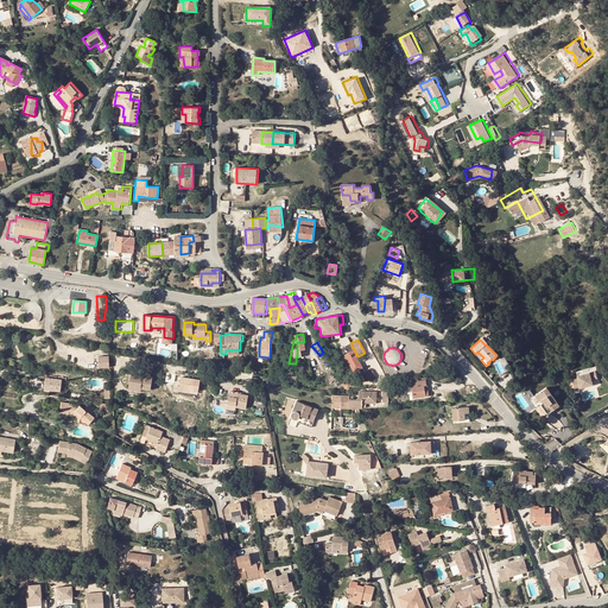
[(100,366),(111,366),(109,355),(99,355),(100,366)]
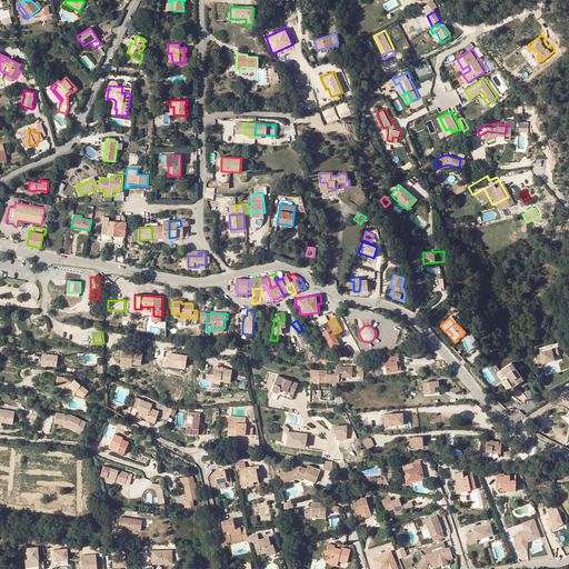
[(555,345),(538,350),(539,353),(533,356),(536,363),(552,358),(551,356),(557,353),(557,352),(555,345)]
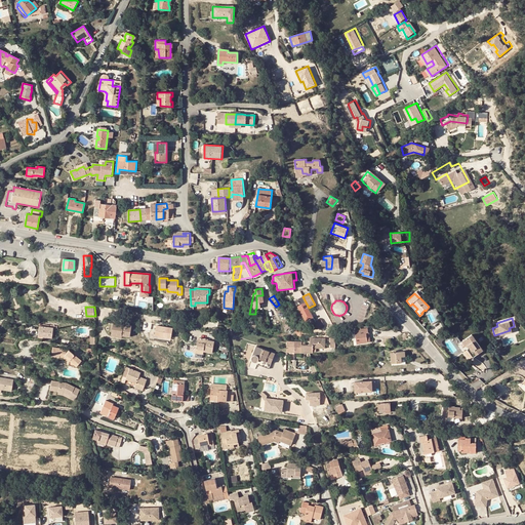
[(40,322),(38,336),(52,338),(53,328),(56,328),(57,324),(54,324),(40,322)]
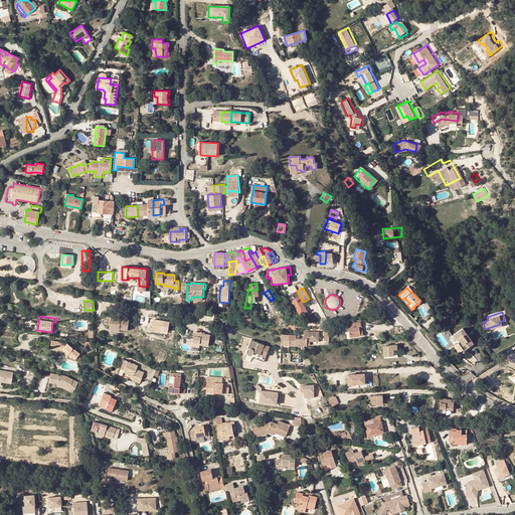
[(116,329),(120,329),(128,330),(130,319),(112,317),(110,326),(116,327),(116,329)]
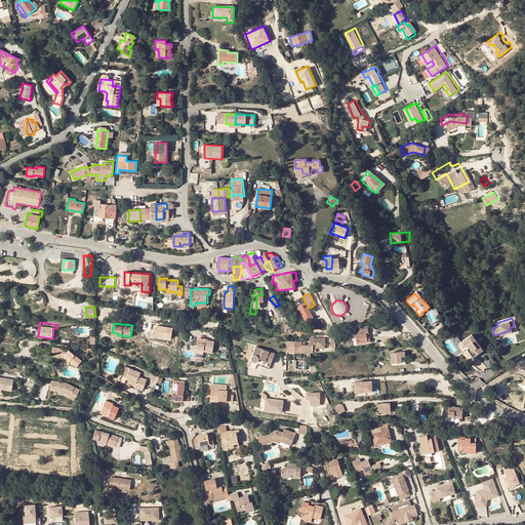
[(156,325),(155,336),(172,337),(173,326),(156,325)]
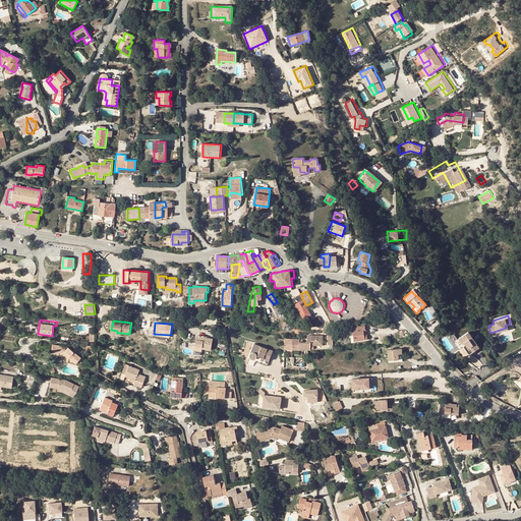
[(352,328),(354,341),(365,340),(363,331),(365,330),(365,326),(352,328)]
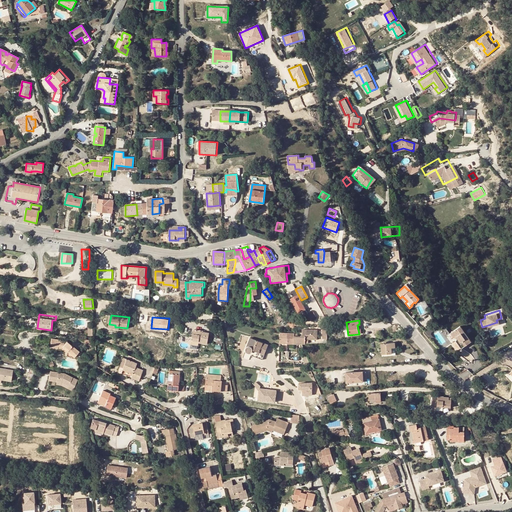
[(451,333),(454,338),(455,337),(456,339),(456,340),(455,340),(461,349),(470,342),(460,326),(451,333)]
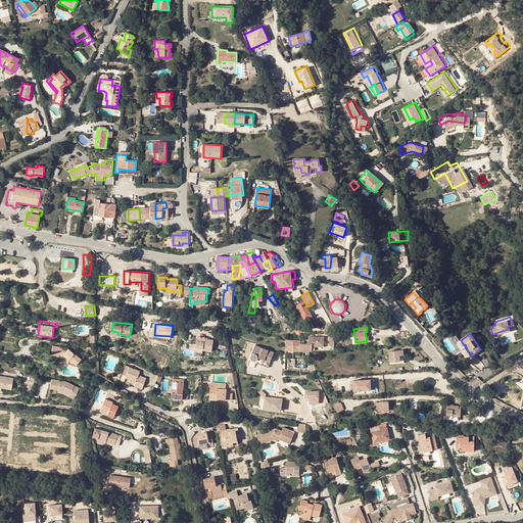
[(198,336),(196,347),(203,348),(203,349),(211,351),(214,340),(207,339),(208,338),(198,336)]
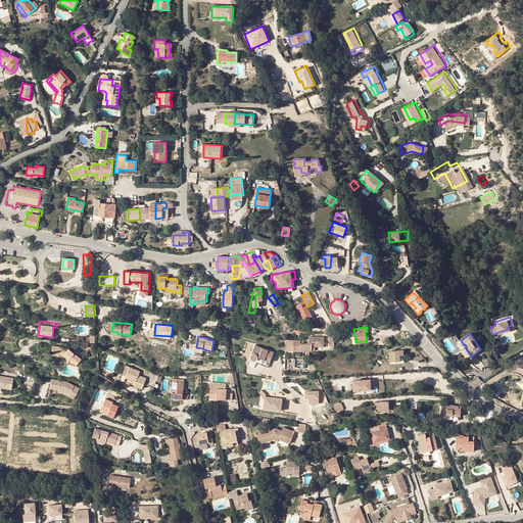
[(307,342),(307,343),(311,351),(312,351),(312,347),(325,347),(326,337),(320,337),(320,339),(317,339),(317,337),(310,337),(310,341),(307,342)]
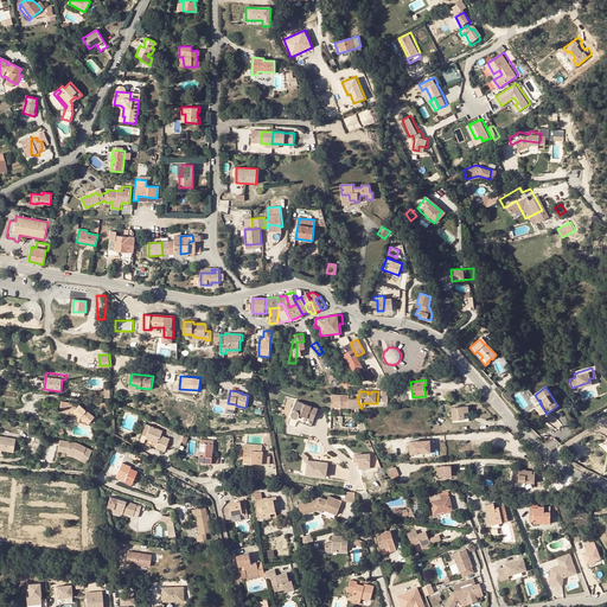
[(62,401),(61,411),(69,413),(70,410),(75,411),(81,416),(80,422),(89,423),(94,416),(80,404),(62,401)]
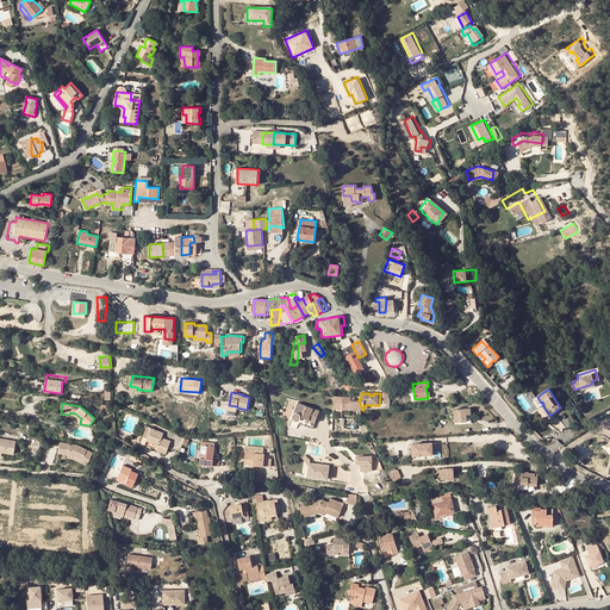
[(298,403),(291,421),(313,429),(319,411),(298,403)]
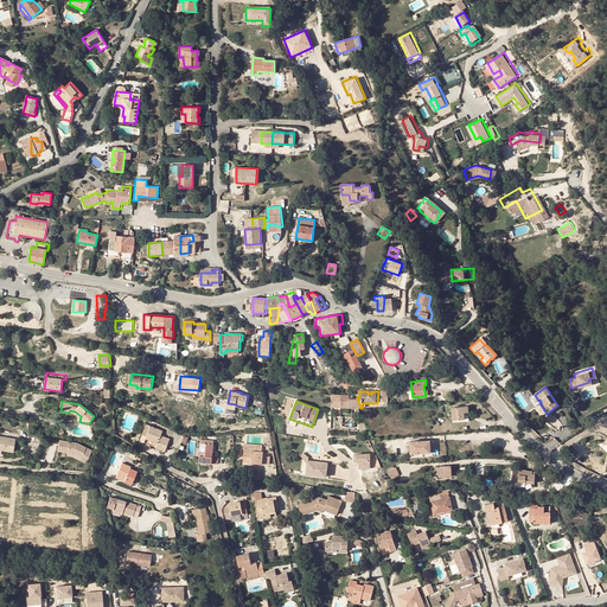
[(547,414),(540,403),(537,406),(543,415),(547,414)]
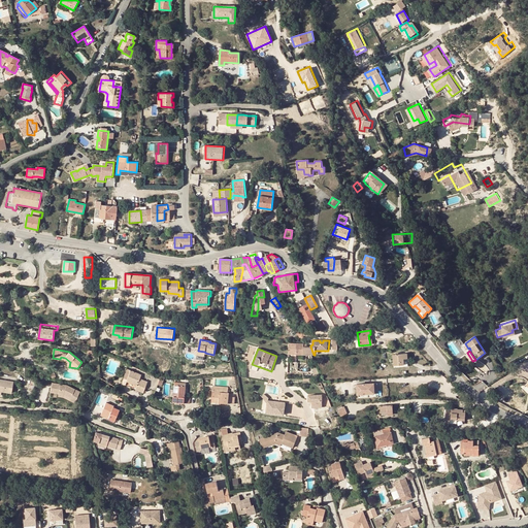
[(394,355),(394,365),(404,364),(404,359),(407,359),(407,353),(394,355)]
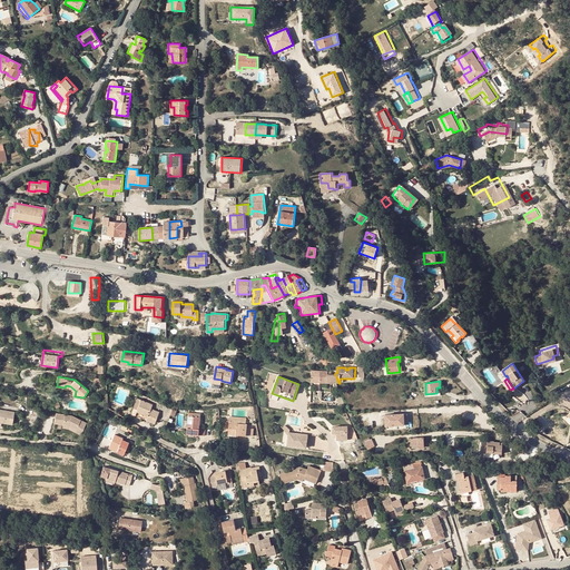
[(66,385),(65,387),(69,389),(74,392),(72,395),(75,396),(76,391),(70,386),(66,385)]
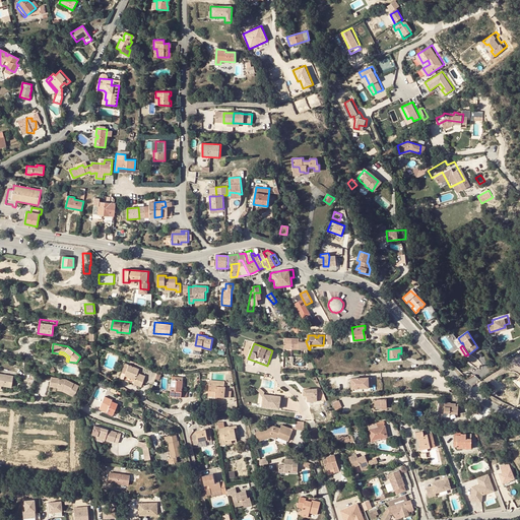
[(398,359),(388,360),(388,362),(402,361),(401,353),(398,353),(398,359)]
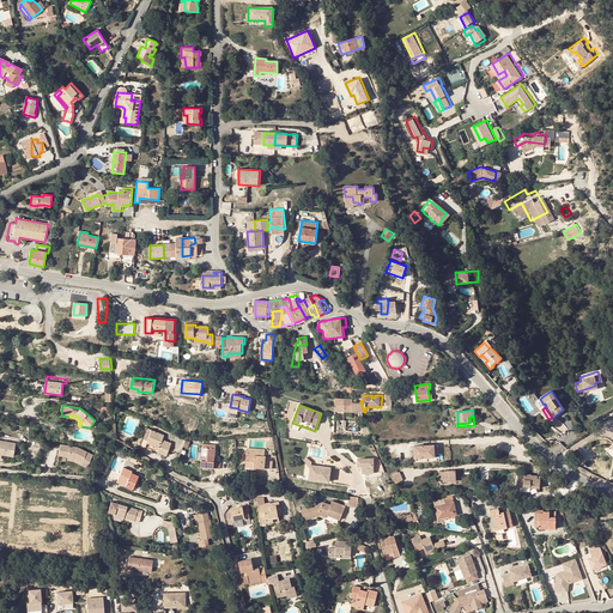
[(169,450),(171,450),(174,444),(163,439),(164,435),(149,429),(141,444),(167,455),(169,450)]
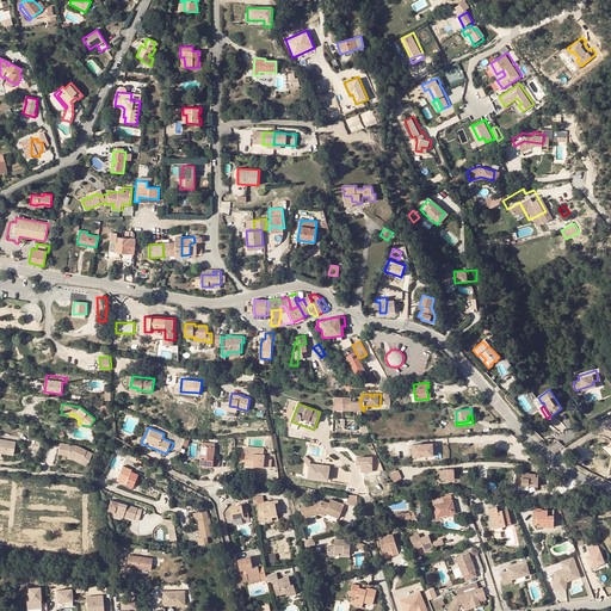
[(171,449),(179,452),(181,449),(183,445),(185,439),(177,436),(173,443),(171,449)]
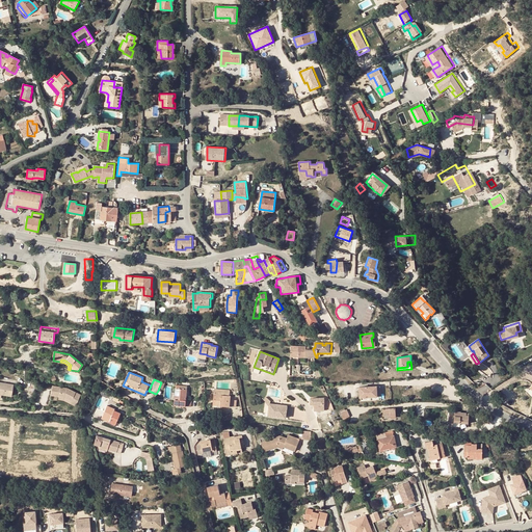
[(0,394),(3,395),(12,397),(14,384),(0,381),(0,394)]
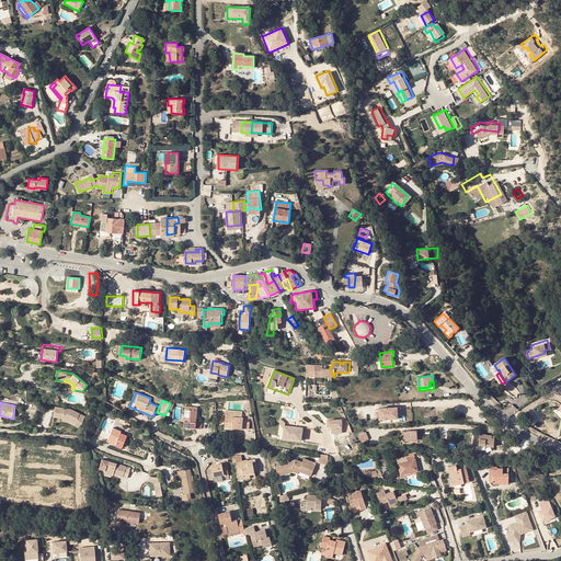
[(379,405),(379,415),(389,415),(389,413),(391,413),(391,414),(399,414),(399,404),(379,405)]
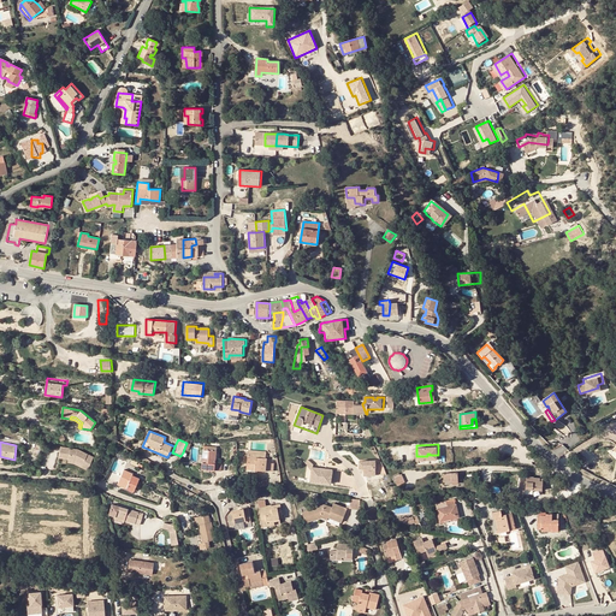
[(80,450),(61,448),(60,457),(70,460),(76,460),(84,465),(90,467),(94,457),(80,450)]
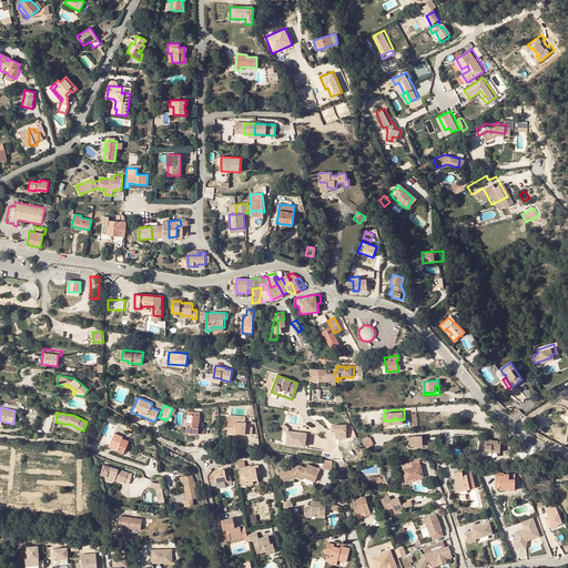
[(188,415),(186,433),(199,434),(199,427),(200,416),(192,415),(188,415)]
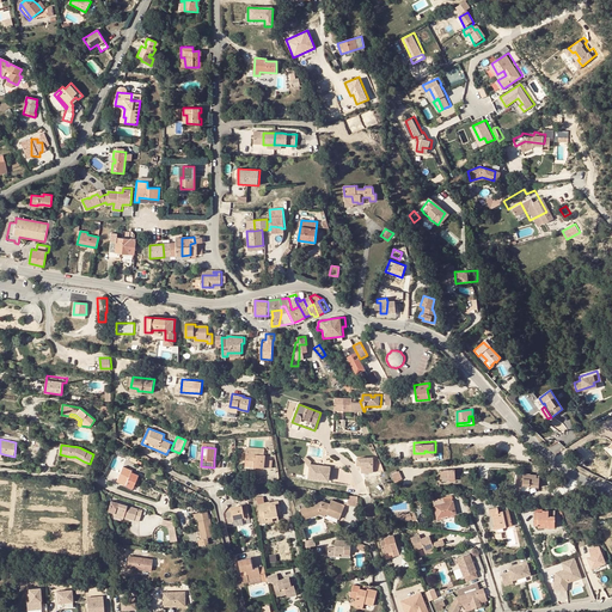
[(265,456),(264,456),(246,454),(245,465),(255,466),(255,467),(264,467),(271,467),(273,460),(265,460),(265,456)]
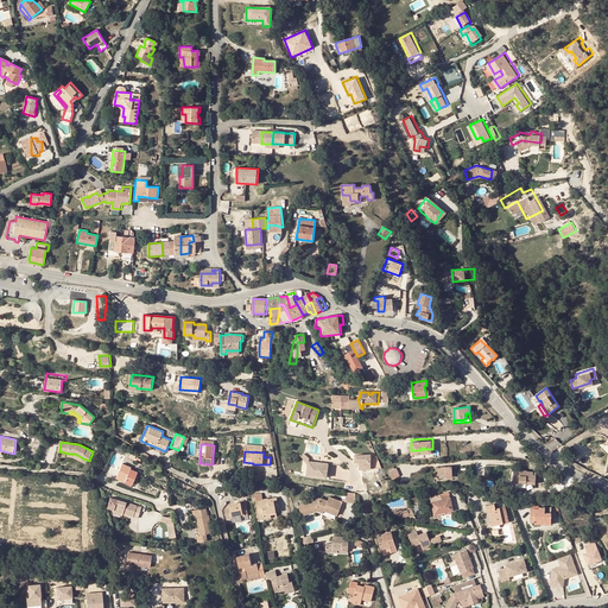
[(322,464),(303,461),(301,474),(321,477),(322,464)]
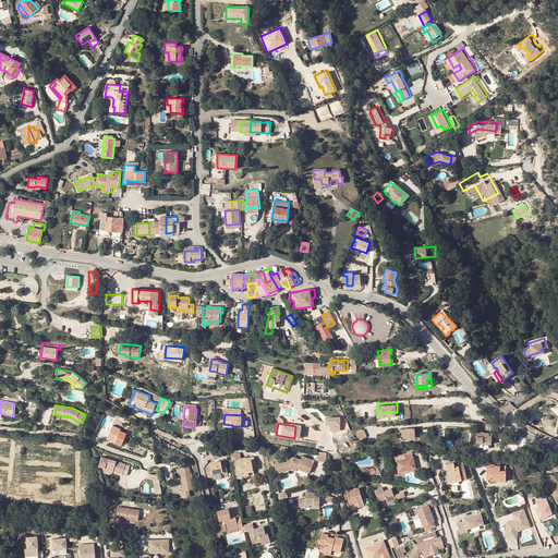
[(126,433),(120,431),(117,428),(118,427),(112,425),(108,437),(114,440),(114,443),(121,445),(126,433)]
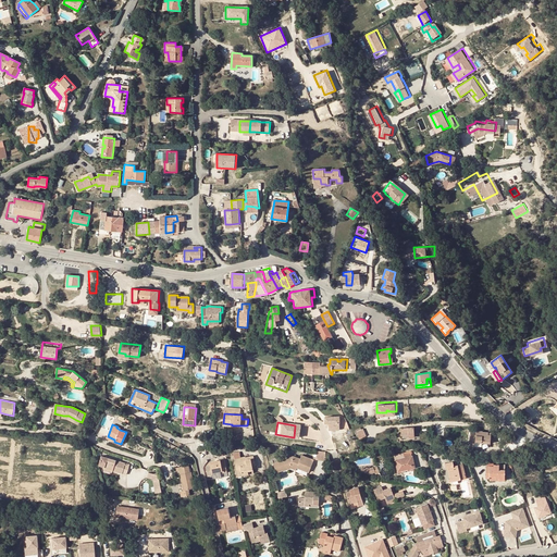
[(415,428),(401,429),(401,438),(415,437),(415,428)]
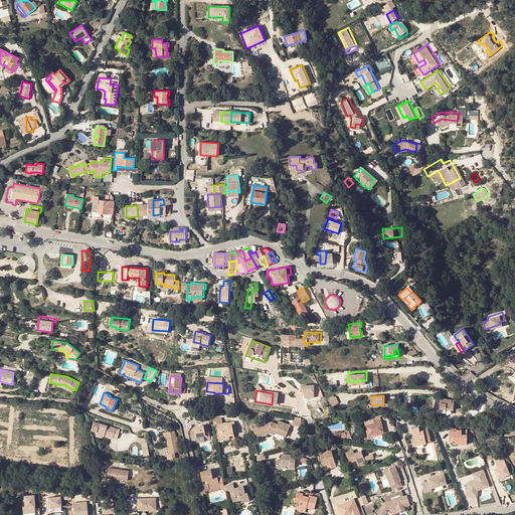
[(335,397),(330,399),(333,405),(338,403),(335,397)]
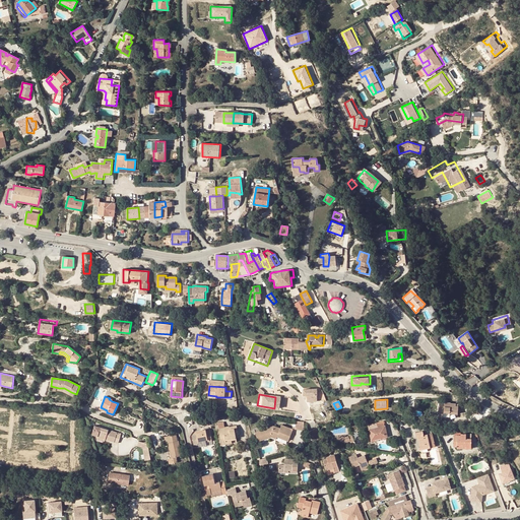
[(451,403),(445,402),(444,416),(450,417),(450,413),(458,414),(458,406),(456,406),(456,404),(451,403)]
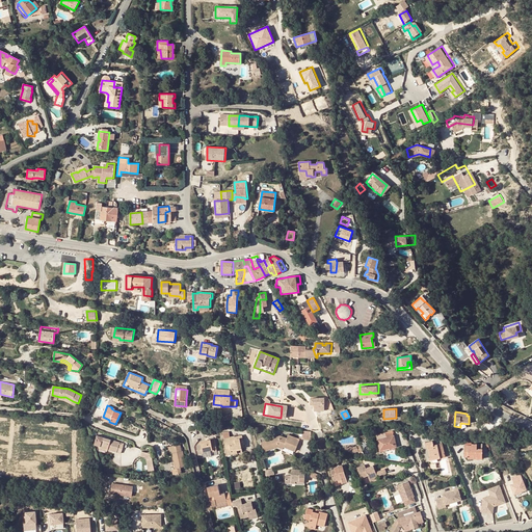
[(302,430),(302,439),(312,440),(312,431),(302,430)]
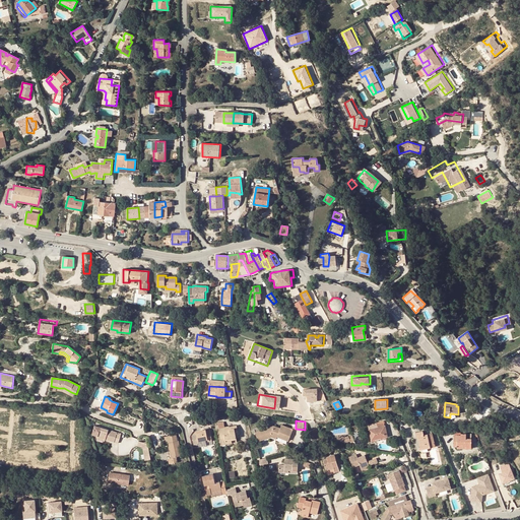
[(377,424),(369,425),(372,441),(388,437),(385,426),(384,421),(377,424)]
